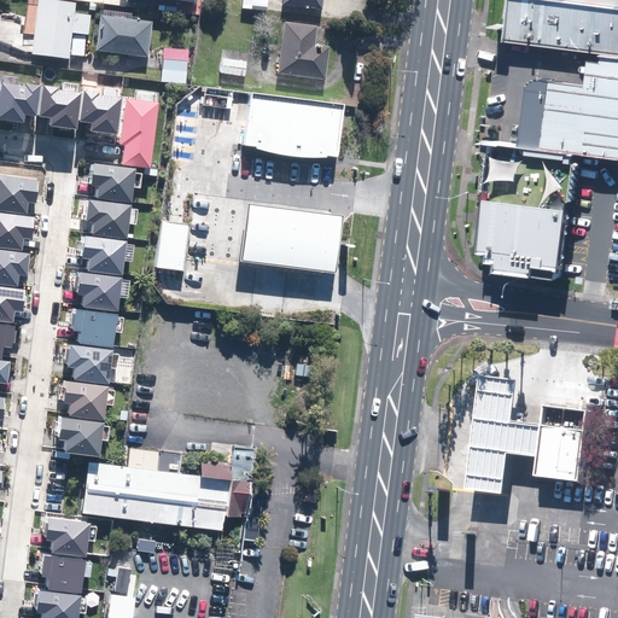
[(36,0),(34,0),(27,57),(66,62),(66,56),(82,58),(88,16),(73,15),(74,5),(36,0)]
